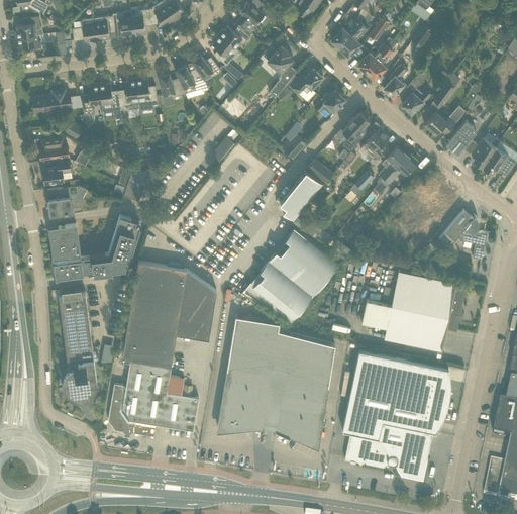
[(48,6),(36,0),(16,0),(17,8),(25,7),(42,17),(48,6)]
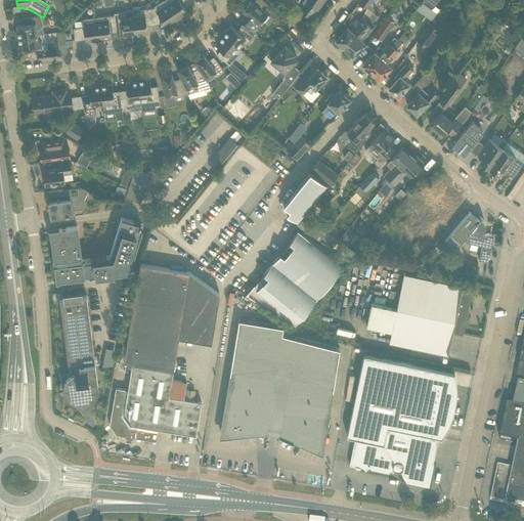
[(185,11),(191,4),(186,0),(168,0),(164,3),(177,23),(181,20),(181,19),(187,14),(185,11)]
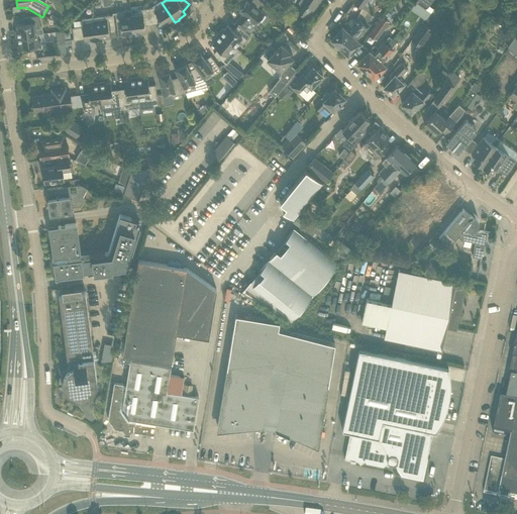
[(321,0),(299,0),(294,8),(308,19),(321,0)]
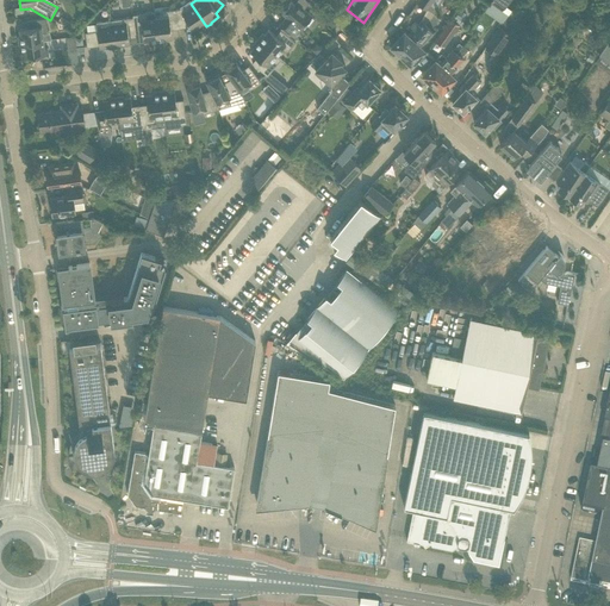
[(421,0),(417,6),(427,13),(422,24),(408,38),(404,35),(391,49),(400,58),(428,30),(427,29),(433,19),(434,17),(446,0),(421,0)]
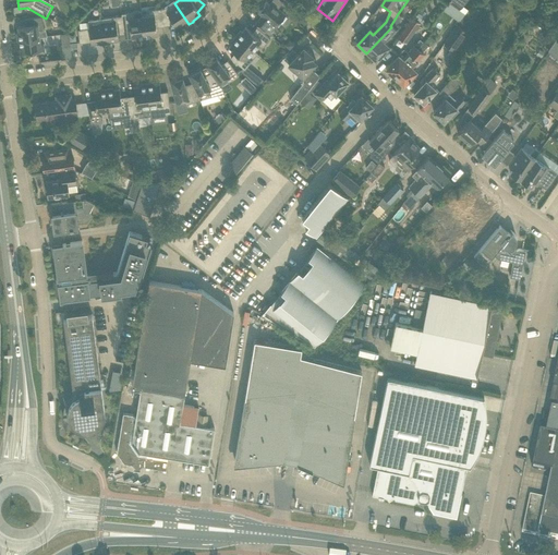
[(468,0),(451,0),(448,5),(459,13),(468,0)]
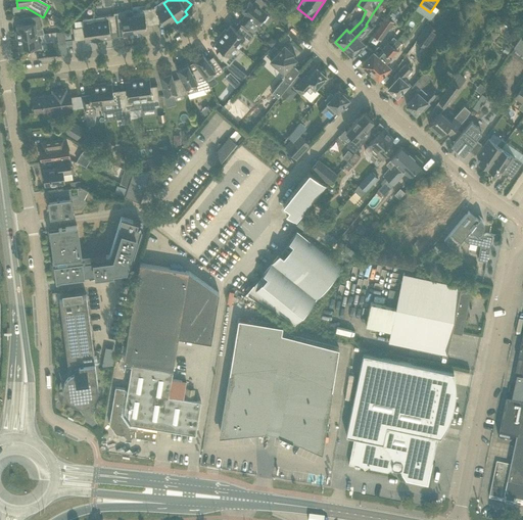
[(177,22),(163,3),(153,10),(150,11),(151,16),(152,25),(151,25),(152,28),(163,26),(165,29),(172,25),(173,26),(177,22)]
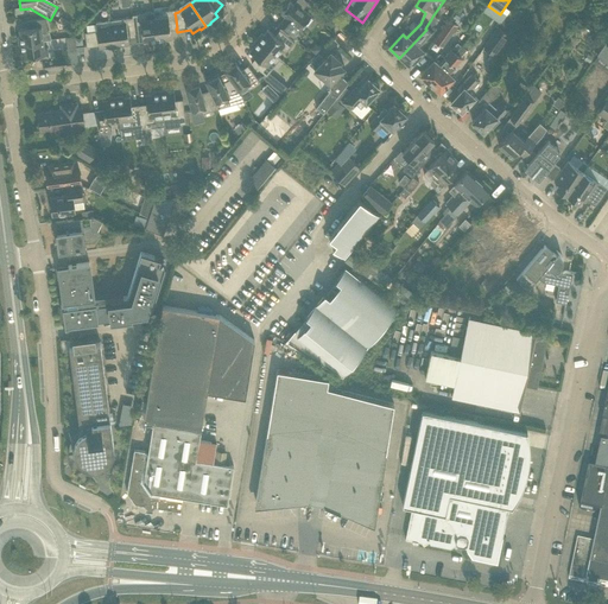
[(311,19),(302,12),(303,10),(303,7),(301,5),(298,5),(297,6),(295,8),(290,5),(280,16),(286,20),(284,23),(278,29),(295,43),(298,38),(296,37),(301,32),(311,19)]
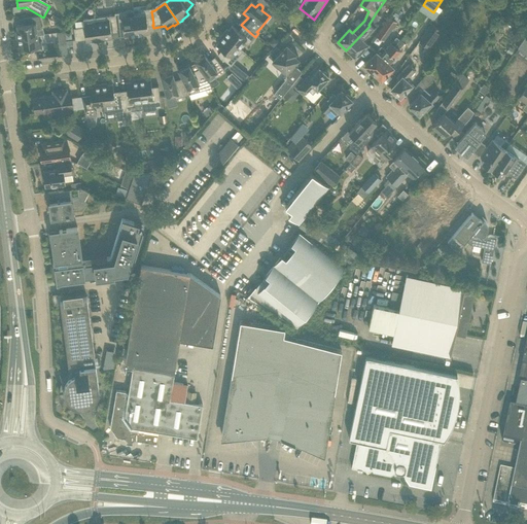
[(147,25),(152,25),(153,25),(152,16),(151,11),(140,12),(140,18),(134,19),(136,39),(143,38),(143,37),(148,36),(147,25)]
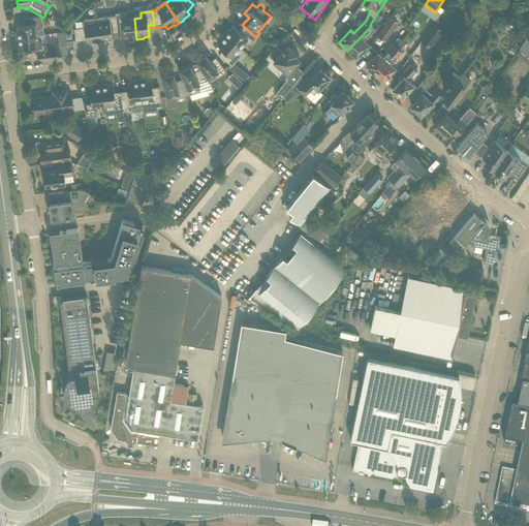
[(136,39),(134,19),(133,13),(126,14),(115,16),(115,18),(117,29),(123,29),(124,39),(130,38),(130,40),(136,39)]
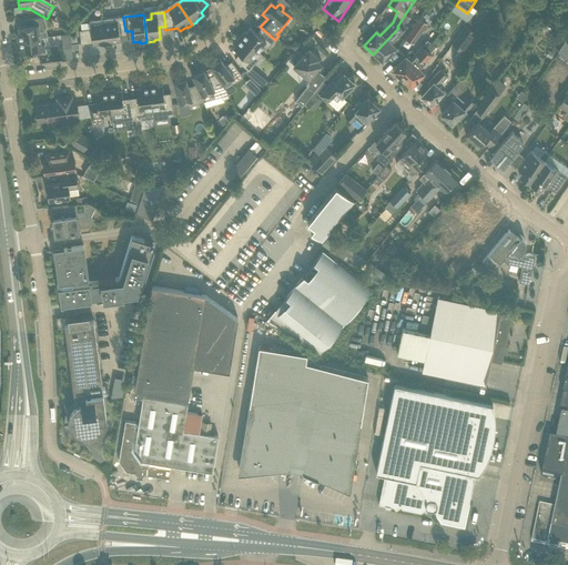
[(404,32),(403,31),(409,20),(404,16),(403,18),(397,27),(398,28),(373,54),(383,63),(395,50),(392,47),(404,32)]
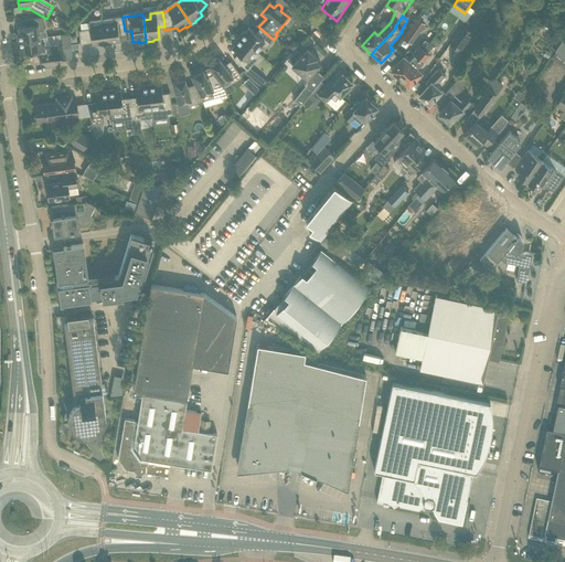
[(126,38),(125,31),(123,19),(103,22),(106,48),(112,46),(112,45),(119,44),(119,38),(126,38)]
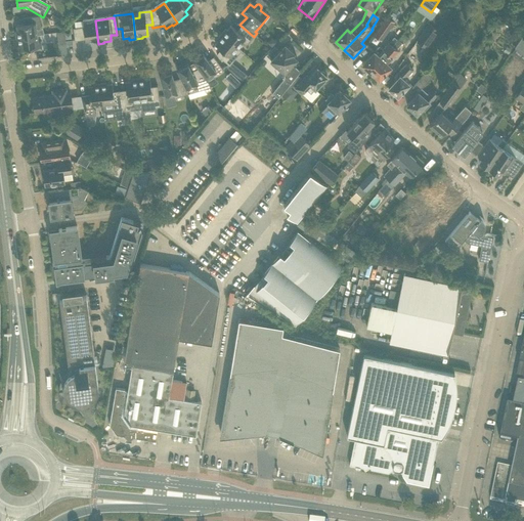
[(40,18),(33,19),(23,20),(27,20),(27,27),(16,29),(16,34),(15,34),(15,40),(37,38),(36,31),(41,31),(40,18)]
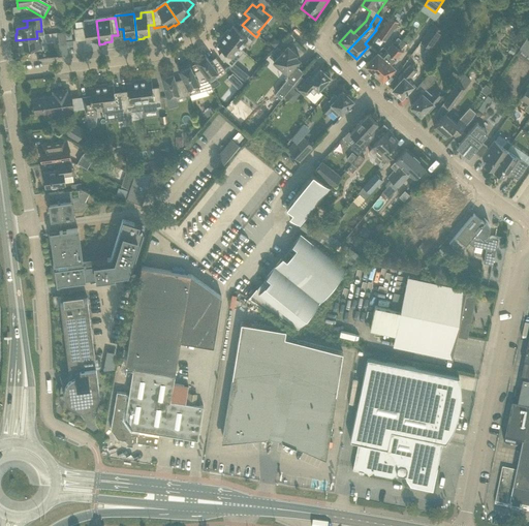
[(385,44),(399,25),(391,20),(377,38),(385,44)]
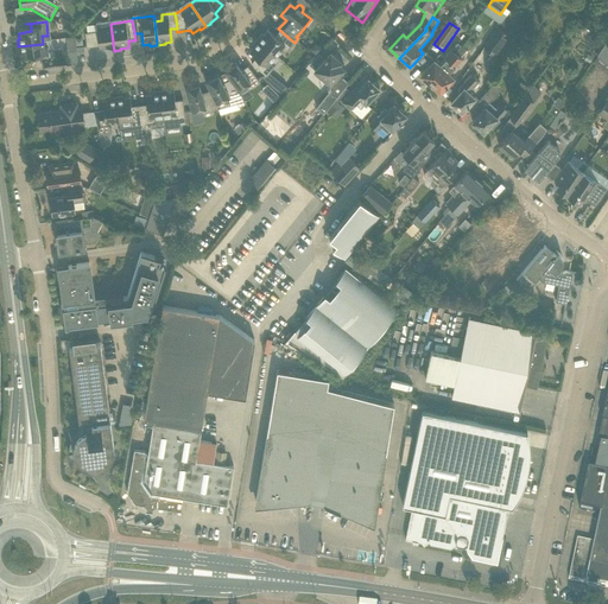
[(114,51),(111,24),(95,25),(96,35),(84,36),(84,38),(87,50),(99,49),(99,51),(108,50),(108,52),(114,51)]
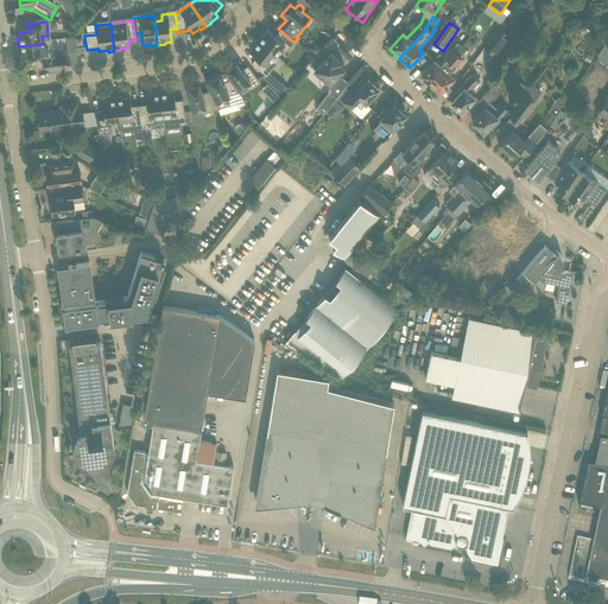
[(508,38),(506,37),(498,31),(483,51),(494,58),(508,38)]
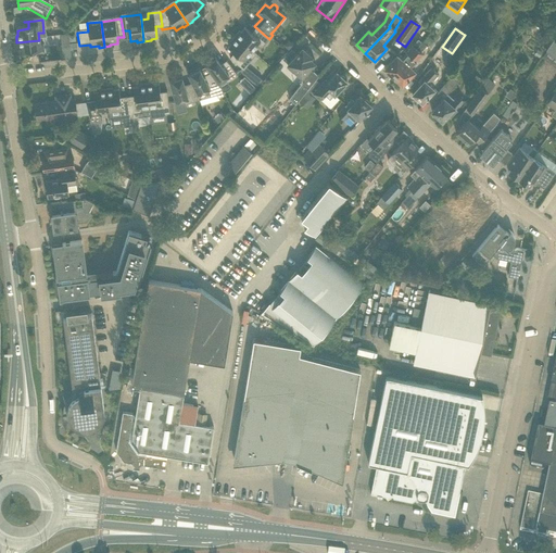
[(269,41),(264,37),(255,30),(257,33),(253,38),(244,30),(241,35),(239,34),(235,39),(252,53),(256,48),(261,51),(269,41)]
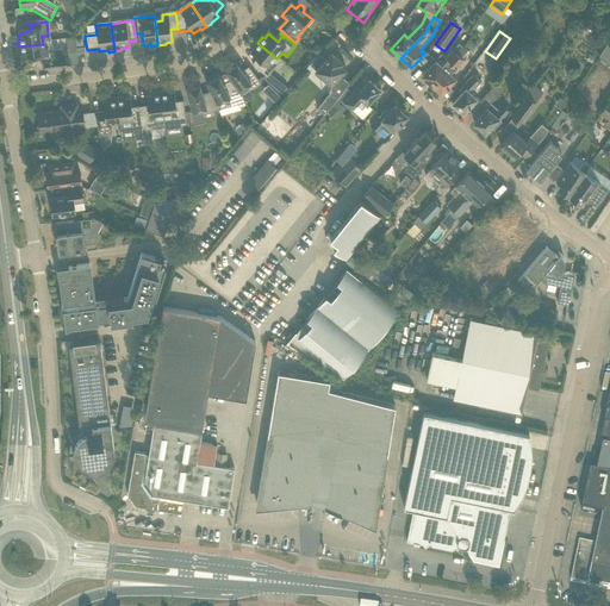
[(76,51),(75,43),(75,39),(66,41),(67,44),(68,56),(76,55),(76,51)]
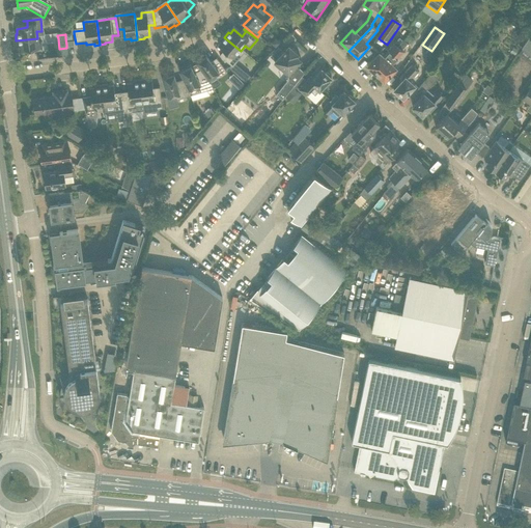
[(236,56),(241,51),(224,37),(220,43),(221,44),(218,48),(226,55),(222,60),(220,57),(219,58),(227,64),(232,70),(241,59),(236,56)]
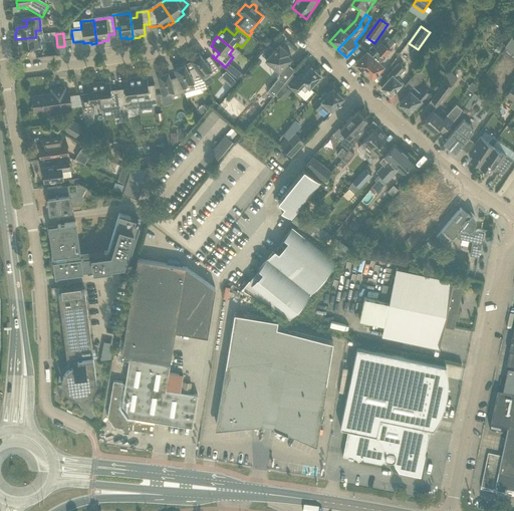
[(41,50),(40,43),(37,43),(36,37),(15,39),(16,46),(18,46),(19,51),(31,49),(31,51),(41,50)]
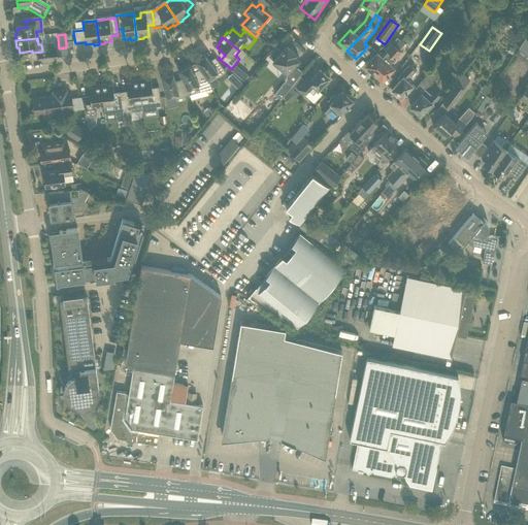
[(527,40),(526,39),(518,51),(527,58),(527,40)]
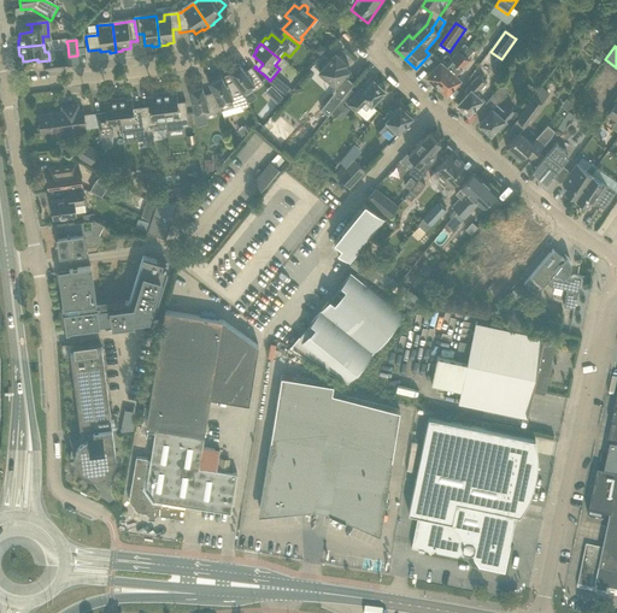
[(435,70),(427,78),(436,88),(463,58),(458,53),(451,62),(446,57),(440,64),(435,70)]
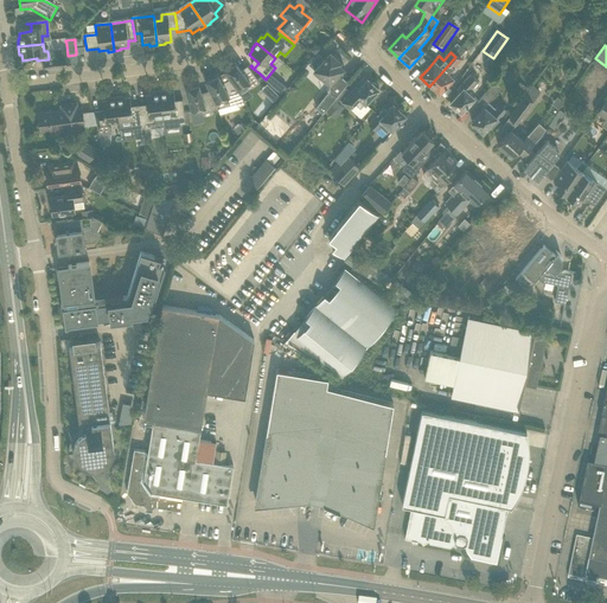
[(317,70),(313,72),(321,81),(330,88),(328,94),(315,110),(324,116),(326,114),(340,96),(347,87),(338,78),(344,71),(339,66),(340,65),(330,55),(326,59),(325,59),(324,61),(324,62),(317,70)]
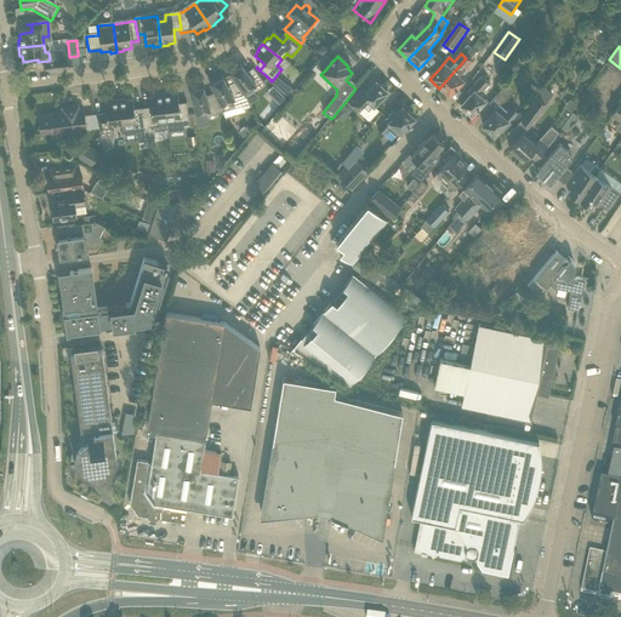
[(472,63),(469,62),(466,58),(439,89),(443,92),(443,95),(445,97),(448,96),(449,97),(457,89),(463,83),(459,79),(472,63)]
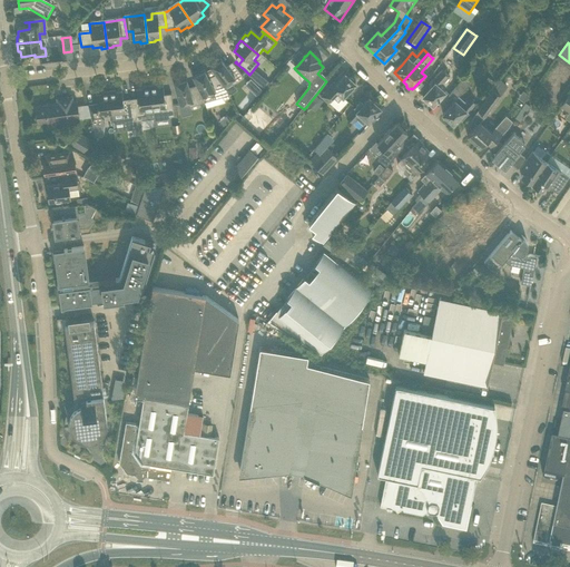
[(243,79),(238,74),(232,65),(234,68),(228,71),(220,61),(217,65),(217,66),(210,70),(218,80),(224,88),(231,84),(233,87),(243,79)]
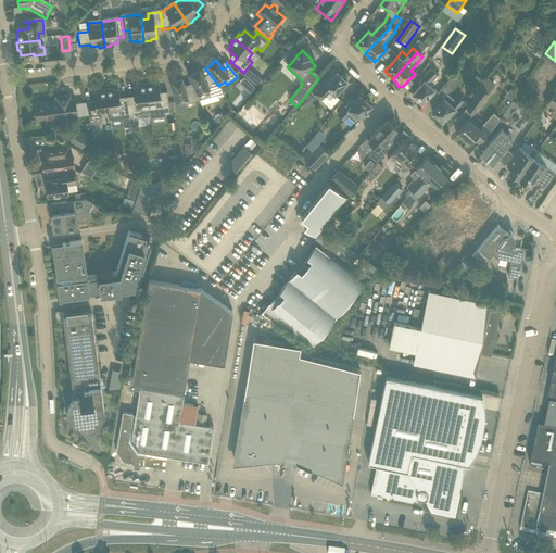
[(438,77),(430,71),(417,85),(420,87),(412,97),(421,105),(434,92),(429,87),(438,77)]
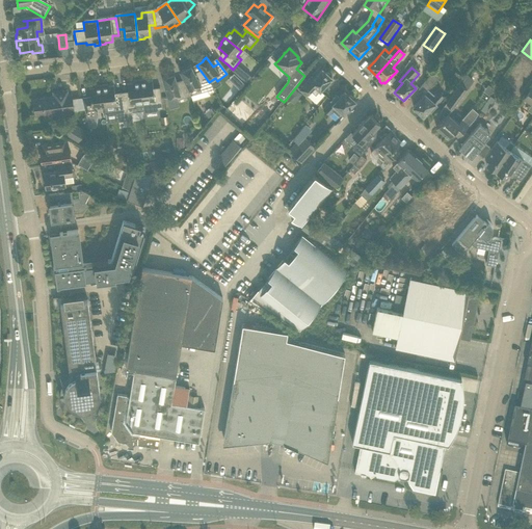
[(187,71),(180,75),(185,85),(189,94),(191,98),(208,94),(209,96),(215,94),(212,87),(209,82),(204,75),(195,79),(190,69),(186,71),(187,71)]
